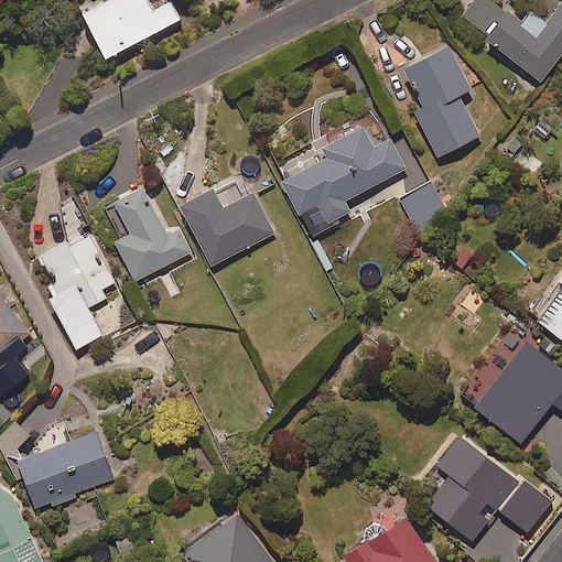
[(151,11),(144,0),(107,0),(80,14),(105,60),(179,21),(169,2),(151,11)]
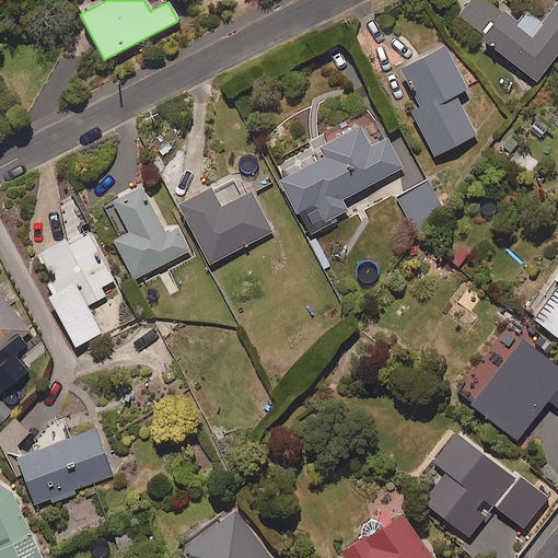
[(557,53),(557,1),(541,24),(525,12),(516,23),(488,0),(469,0),(456,18),(536,81),(557,53)]
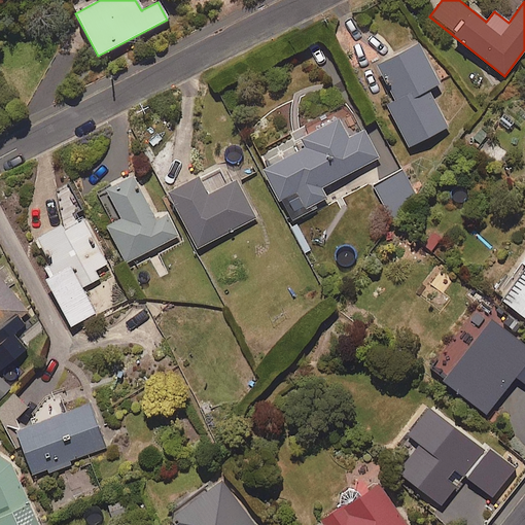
[(439,83),(418,43),(377,65),(395,100),(386,105),(408,147),(447,128),(427,90),(439,83)]
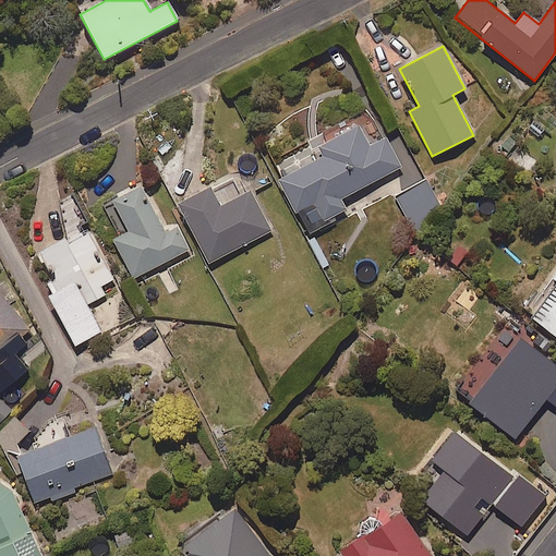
[(306,236),(334,221),(333,218),(346,212),(340,200),(400,168),(384,137),(369,145),(358,125),(312,150),(315,157),(276,178),(306,236)]
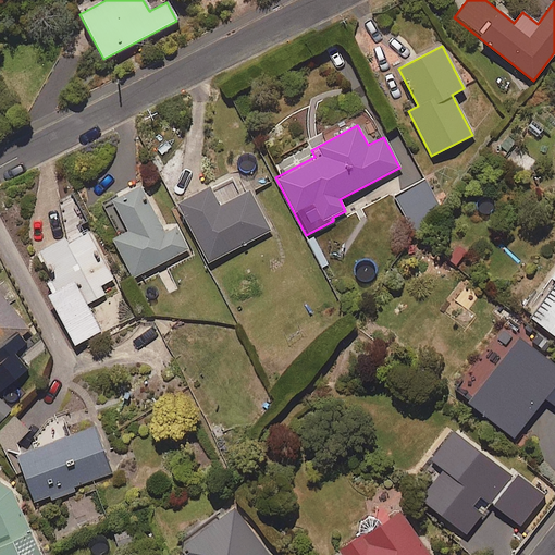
[(236,198),(225,179),(176,202),(207,263),(270,232),(249,192),(236,198)]
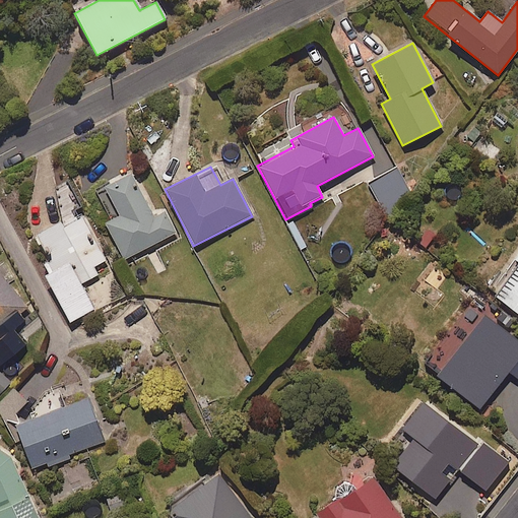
[(409,192),(396,170),(368,187),(380,208),(409,192)]
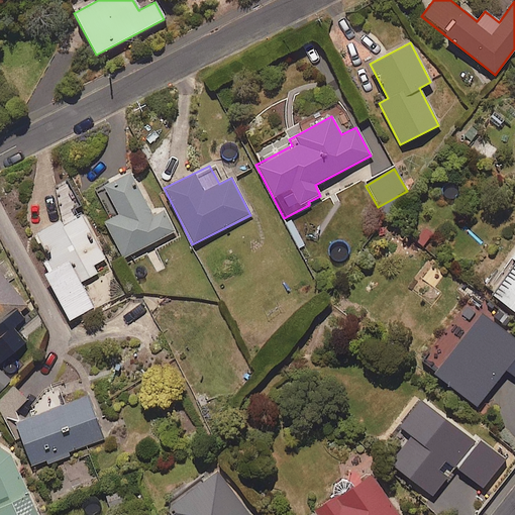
[(162,208),(155,212),(133,170),(102,184),(118,215),(104,222),(122,259),(174,233),(162,208)]
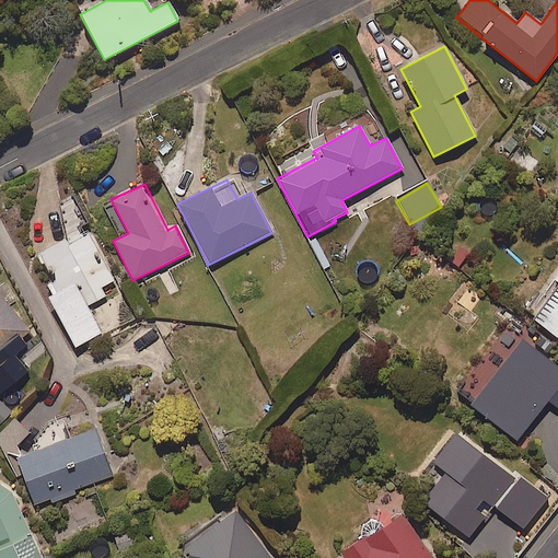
[(113,282),(85,229),(34,255),(54,292),(48,295),(74,347),(100,335),(85,306),(104,298),(100,289),(113,282)]
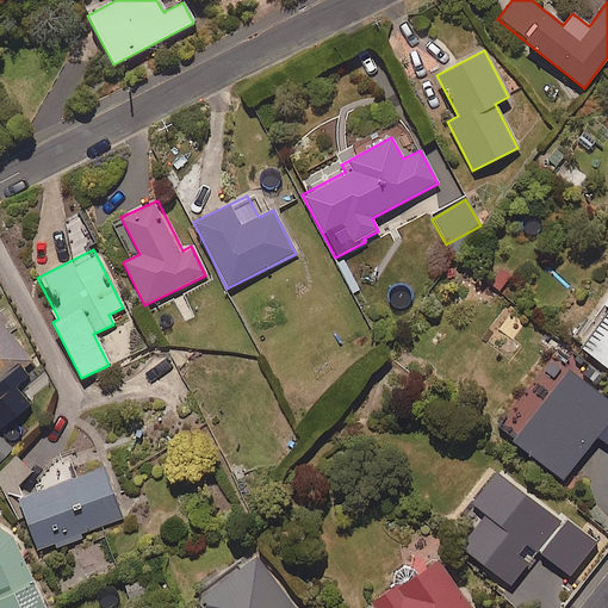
[(607,298),(603,305),(607,308),(607,310),(579,346),(607,368),(607,298)]
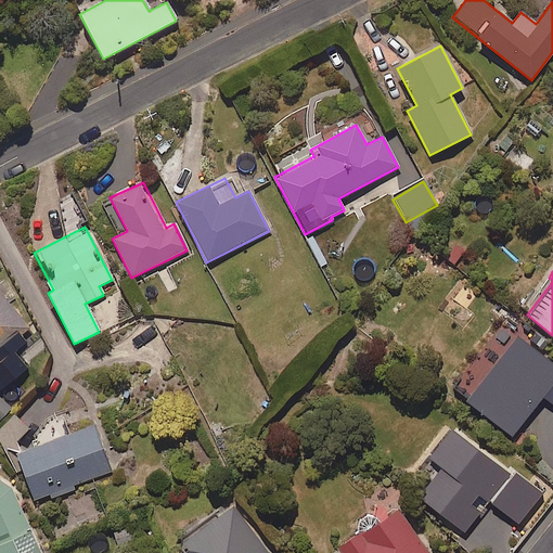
[(0,355),(33,331),(11,303),(16,299),(0,279),(0,355)]
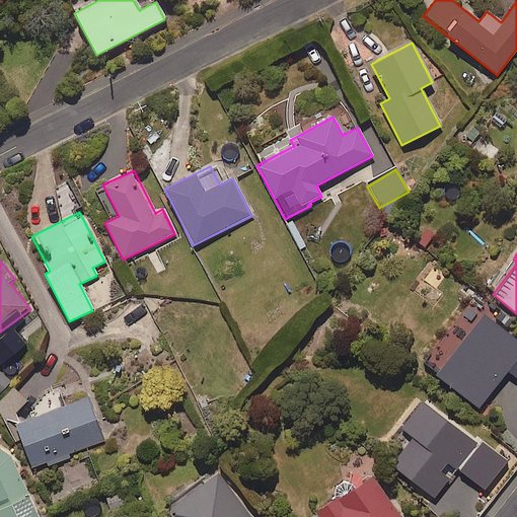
[(516,340),(484,313),(435,374),(477,409),(507,372),(516,380),(516,340)]
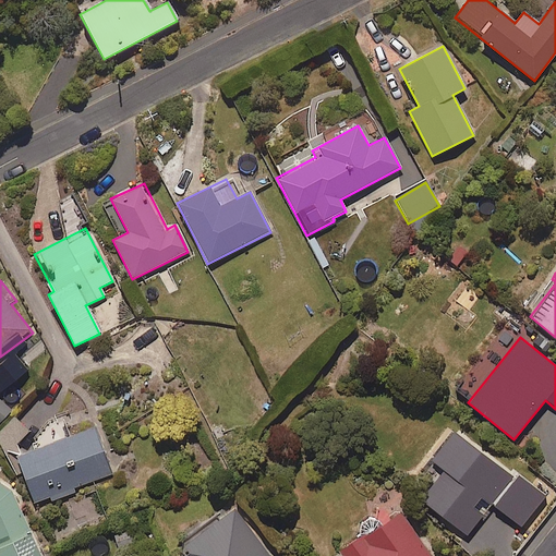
[(0,422),(10,414),(0,400),(0,422)]
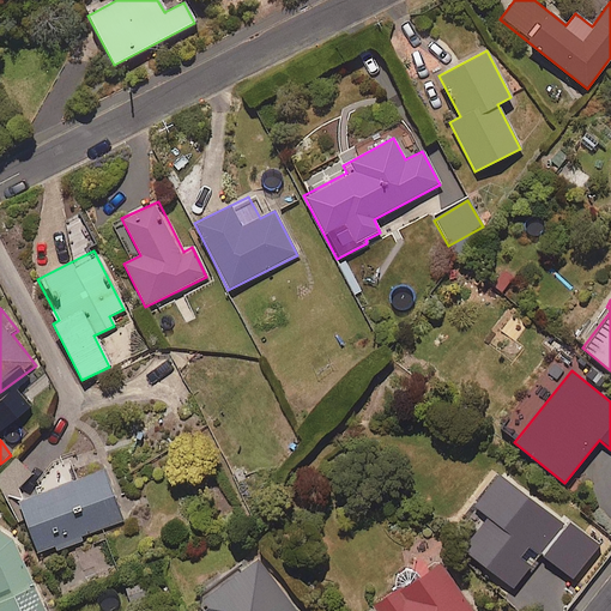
[(32,478),(13,459),(0,471),(0,490),(10,501),(32,478)]
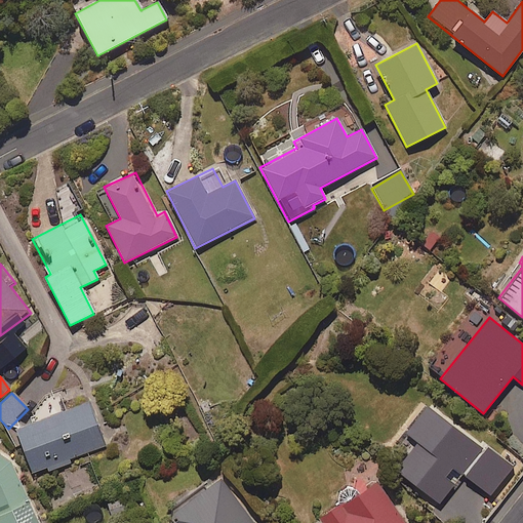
[(69,459),(104,447),(86,397),(61,405),(64,412),(15,429),(33,479),(71,466),(69,459)]
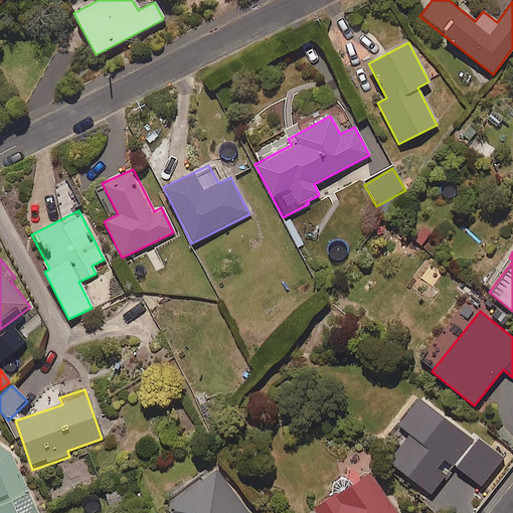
[(490,454),(432,407),(388,462),(422,488),(446,460),(470,479),(490,454)]
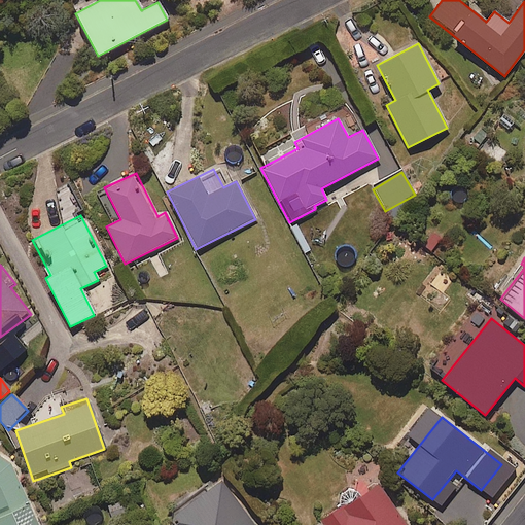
[(37,524),(35,519),(18,475),(0,453),(0,524),(37,524)]
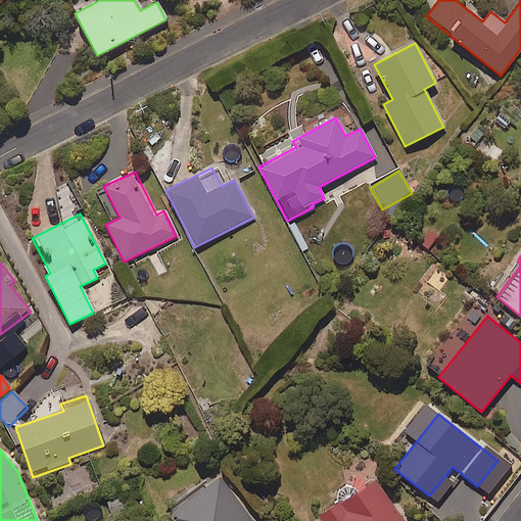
[(252,520),(220,475),(172,510),(175,515),(170,519),(171,520),(252,520)]
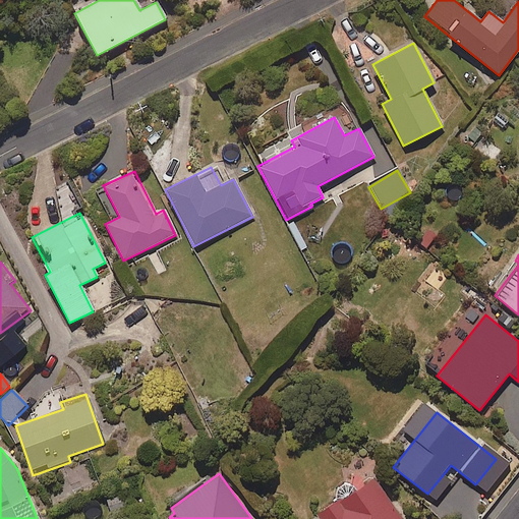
[(399,518),(371,478),(315,516),(316,518),(399,518)]
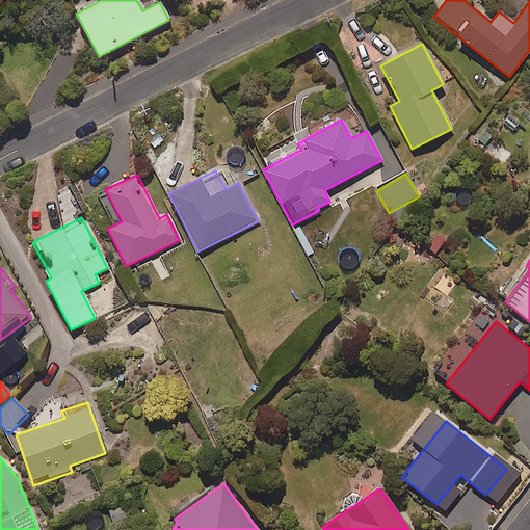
[(128,504),(107,511),(111,525),(133,517),(128,504)]
